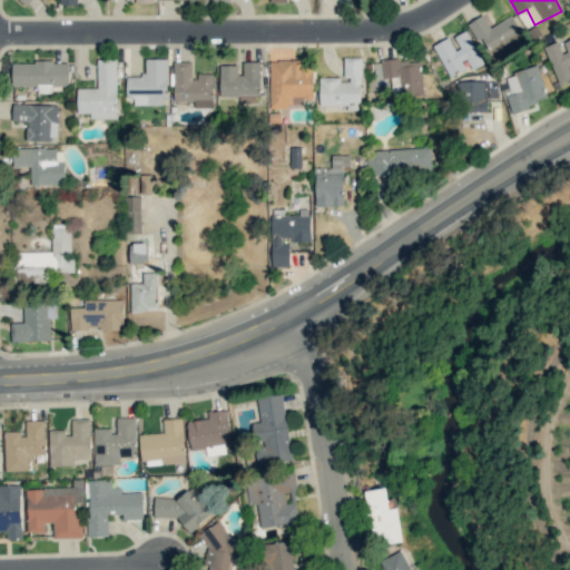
[(472,21),(490,52),(526,32),(514,13),(490,28),(483,15),(472,21)]
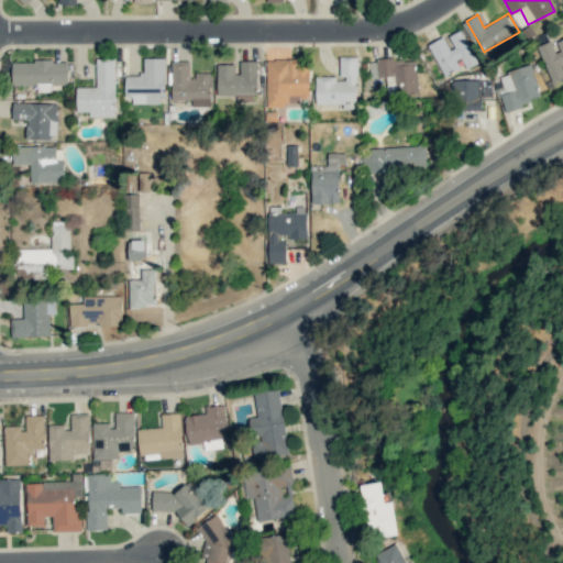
[(428,44),(444,77),(466,66),(467,68),(477,63),(461,30),(446,37),(445,36),(428,44)]
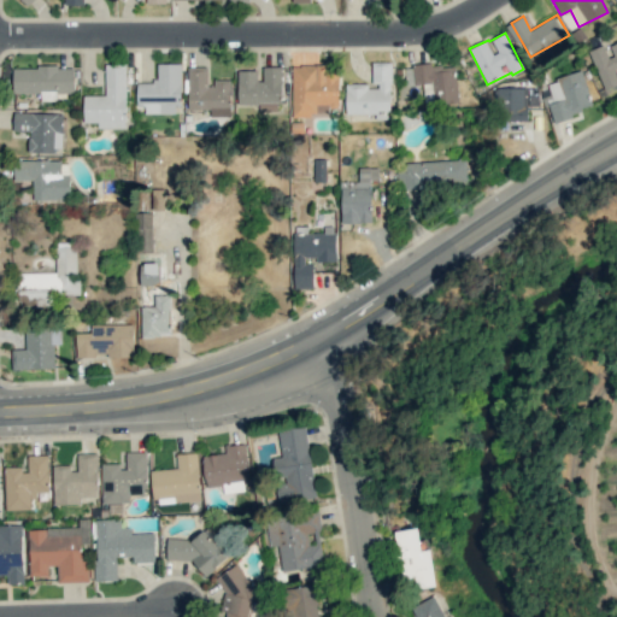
[(589,50),(605,93),(616,88),(616,42),(607,46),(606,45),(589,50)]
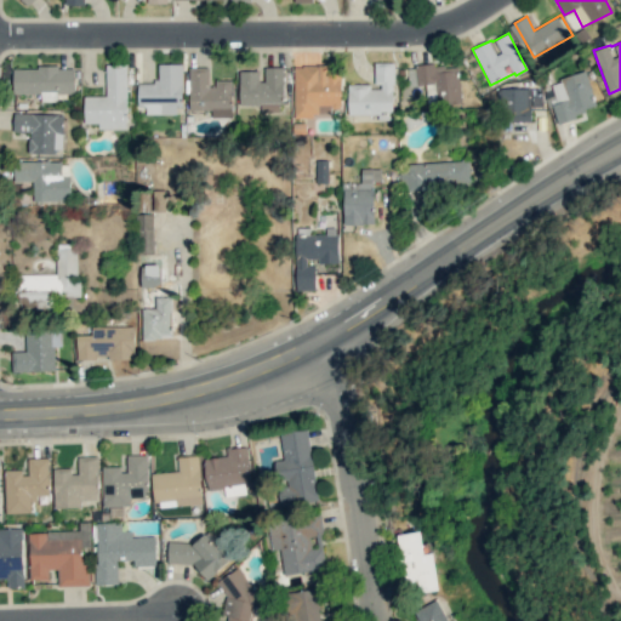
[(348,117),(394,115),(393,62),(376,63),(376,89),(370,89),(370,84),(348,84),(348,117)]
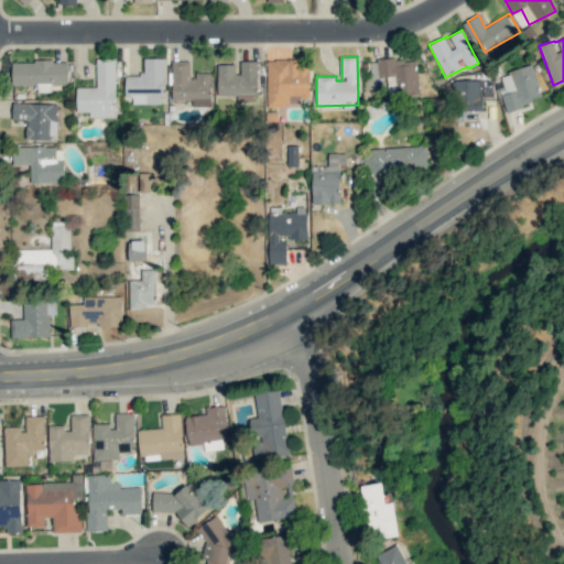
[(127,75),(128,104),(165,104),(164,57),(143,58),(143,75),(127,75)]
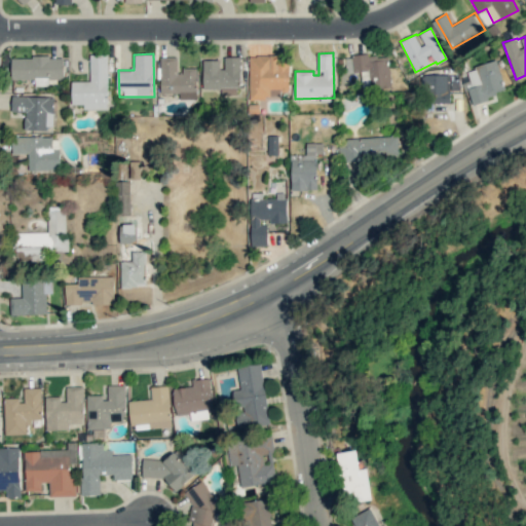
[(351,58),(353,72),(369,71),(371,89),(391,87),(387,53),(351,58)]
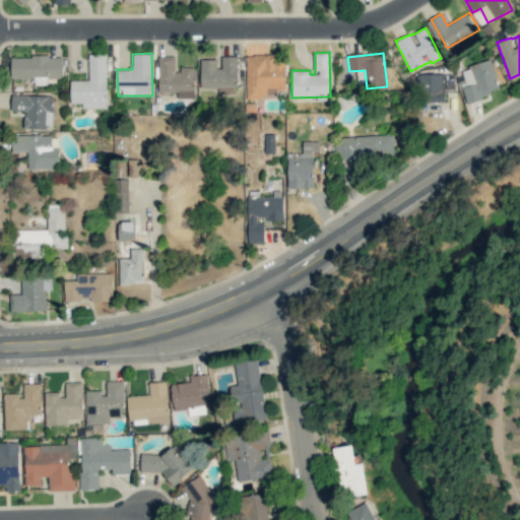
[(106,54),(88,54),(88,80),(71,80),(71,104),(82,103),(82,108),(107,108),(106,54)]
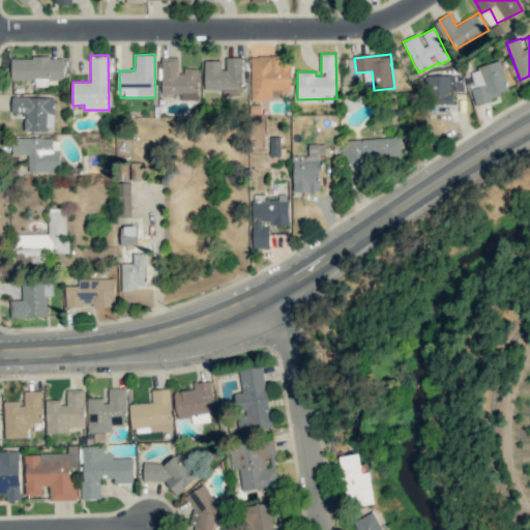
[(291,63),(280,63),(280,56),(251,56),(251,100),(271,100),(271,92),(291,92),(291,63)]
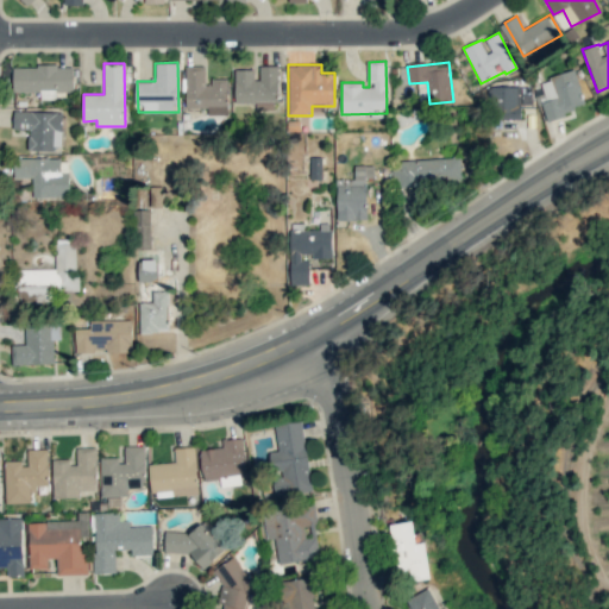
[(73,66),(12,67),(12,92),(41,92),(41,99),(56,99),(56,92),(73,92),(73,66)]
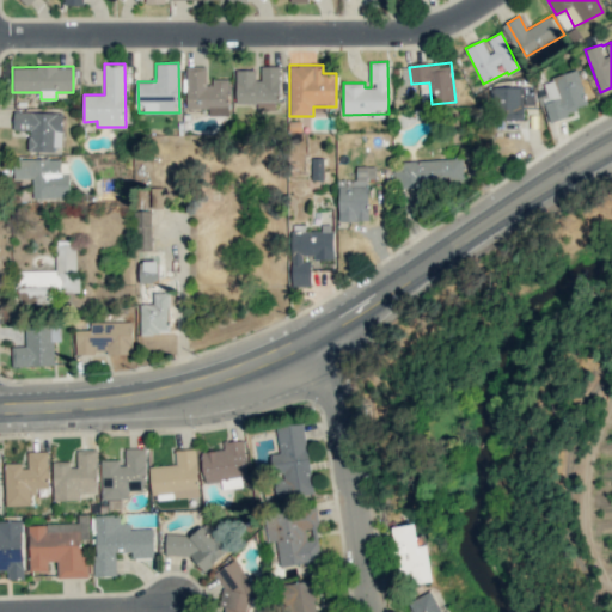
[(230,115),(228,79),(208,79),(208,66),(187,66),(187,109),(208,109),(208,116),(230,115)]
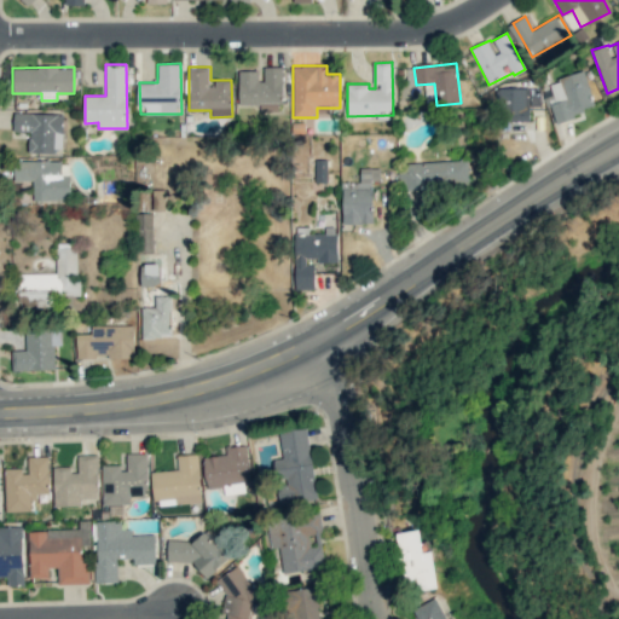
[(238,70),(239,104),(283,104),(282,67),(264,67),(264,80),(259,80),(258,70),(238,70)]
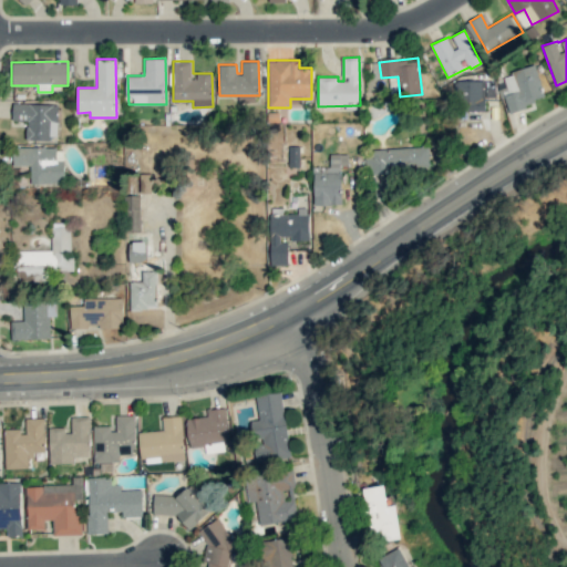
[(508,111),(545,100),(535,65),(503,74),(508,93),(504,94),(508,111)]
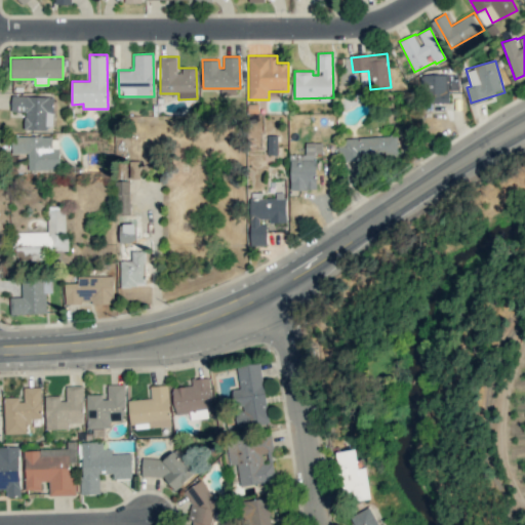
[(53,129),(54,96),(11,95),(11,112),(25,112),(25,128),(53,129)]
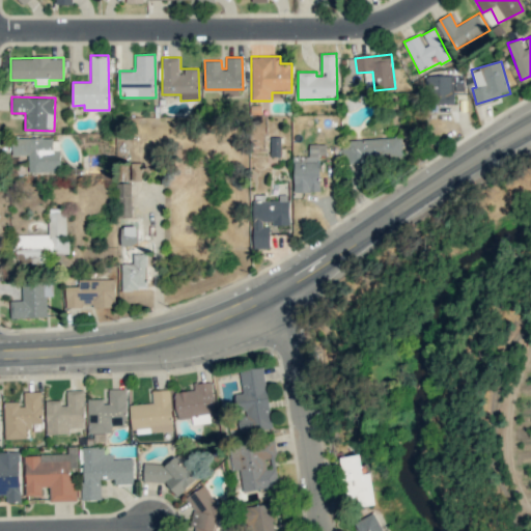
[(29,171),(60,170),(60,149),(54,149),(53,137),(11,138),(12,156),(28,155),(29,171)]
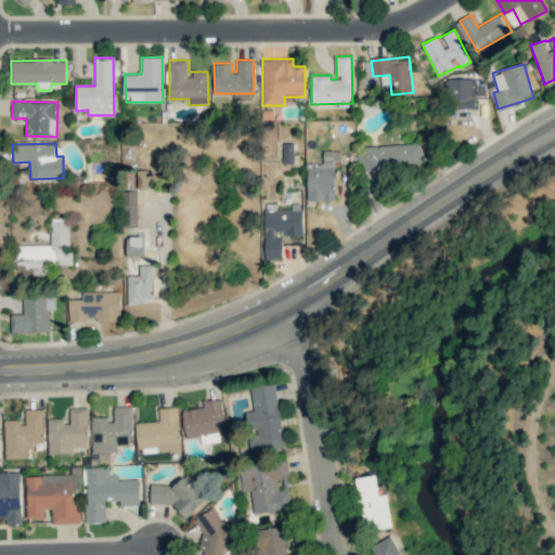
[(420,168),(418,143),(358,145),(358,170),(420,168)]
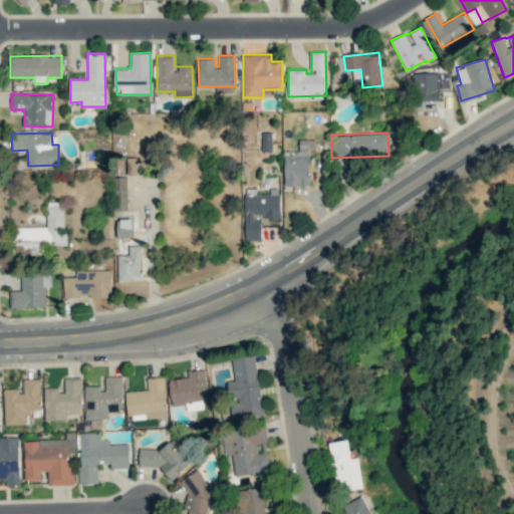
[(284,186),(309,186),(309,150),(315,150),(315,140),(299,140),(299,151),(284,151),(284,186)]
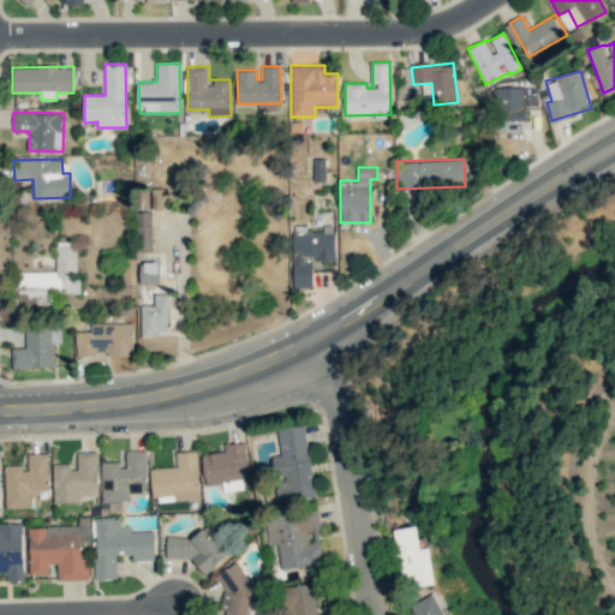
[(151,209),(163,209),(163,189),(153,189),(151,209)]
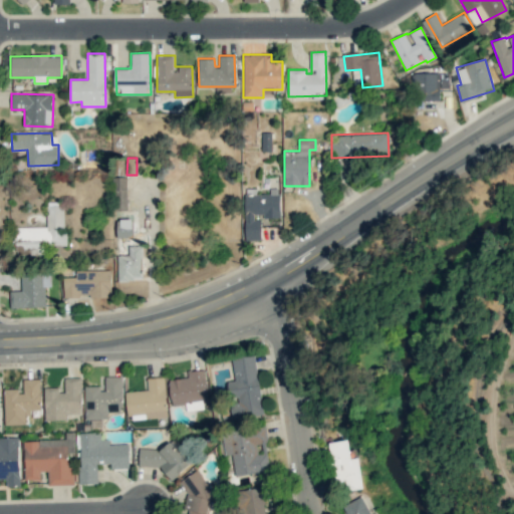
[(126,177),(113,178),(114,210),(127,210),(126,177)]
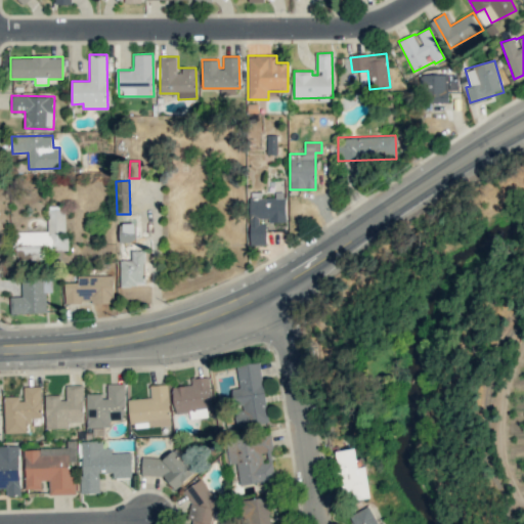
[(266,244),(266,221),(286,221),(286,198),(261,198),(261,195),(250,195),(250,245),(266,244)]
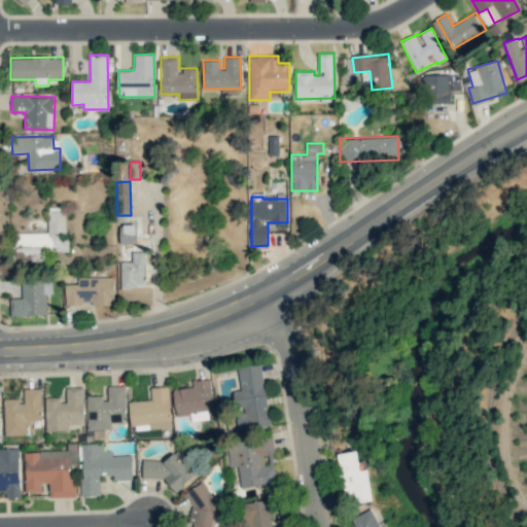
[(15,234),(16,261),(46,260),(46,252),(67,251),(66,207),(48,207),(48,233),(15,234)]
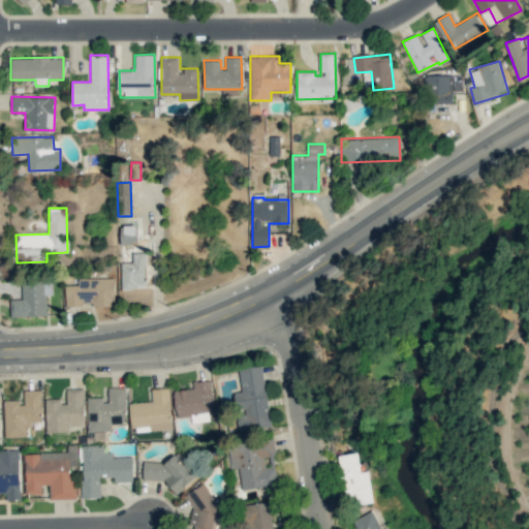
[(120,225),(120,289),(148,289),(148,252),(137,252),(137,225),(120,225)]
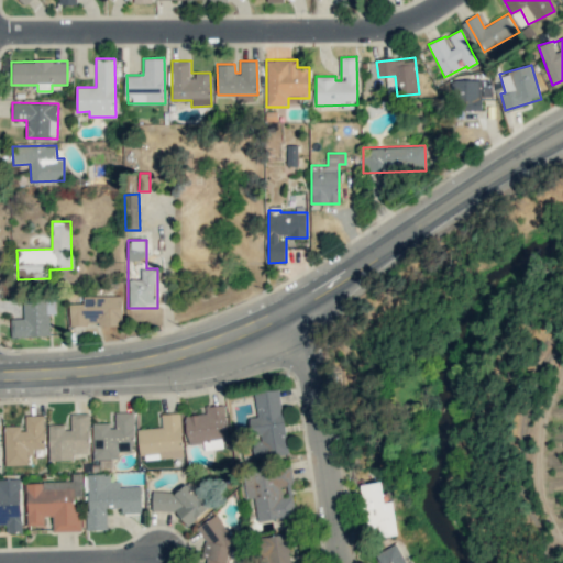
[(70,304),(69,323),(121,324),(122,296),(84,296),(84,304),(70,304)]
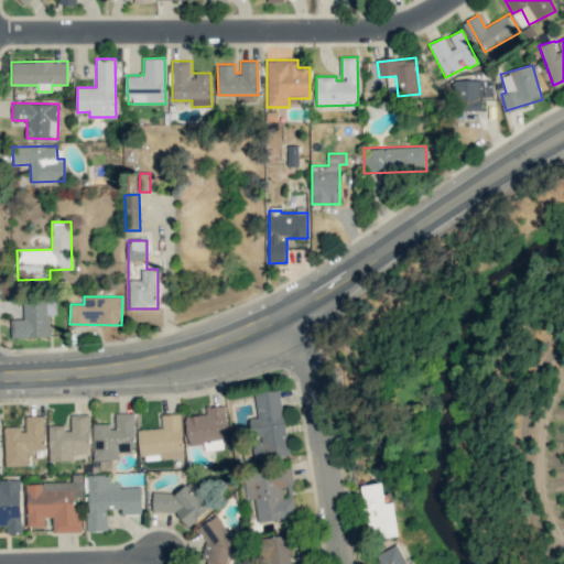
[(11,320),(11,338),(50,336),(50,314),(56,314),(55,300),(23,301),(24,318),(11,320)]
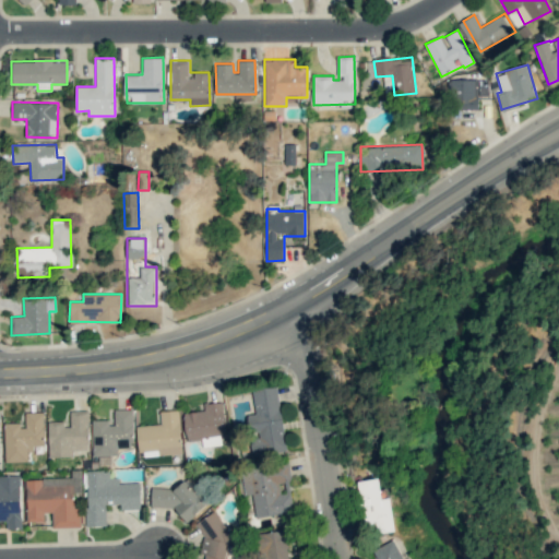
[(252,390),(256,414),(247,415),(252,456),(286,451),(277,387),(252,390)]
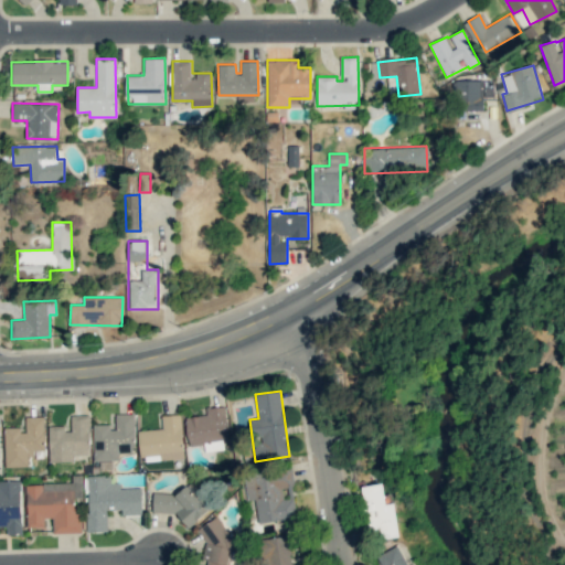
[(225,405),(205,408),(206,415),(185,417),(189,447),(204,445),(205,452),(223,449),(222,440),(230,439),(225,405)]
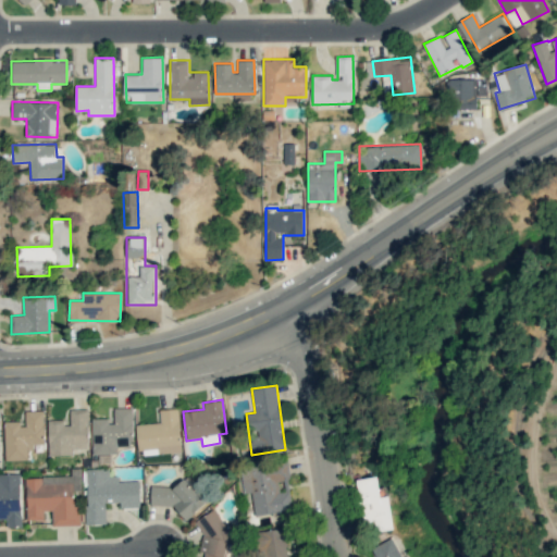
[(91,419),(93,455),(116,454),(116,446),(133,445),(133,408),(112,408),(112,418),(91,419)]
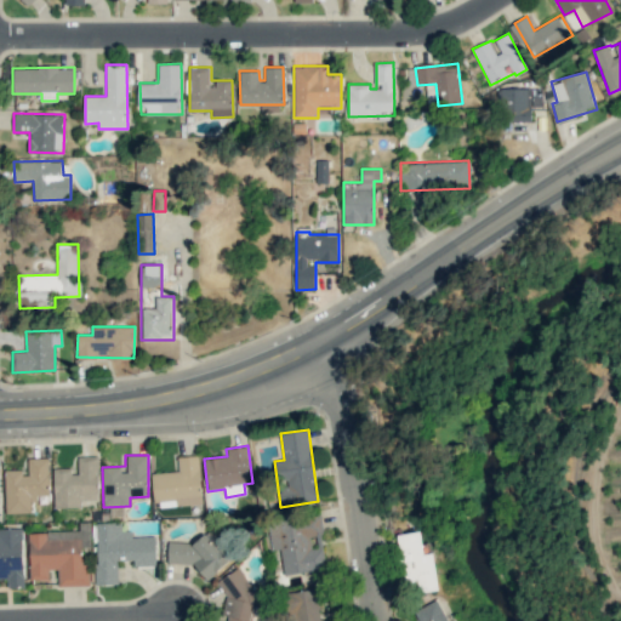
[(203,503),(199,455),(177,457),(178,471),(152,473),(154,501),(176,499),(177,506),(203,503)]
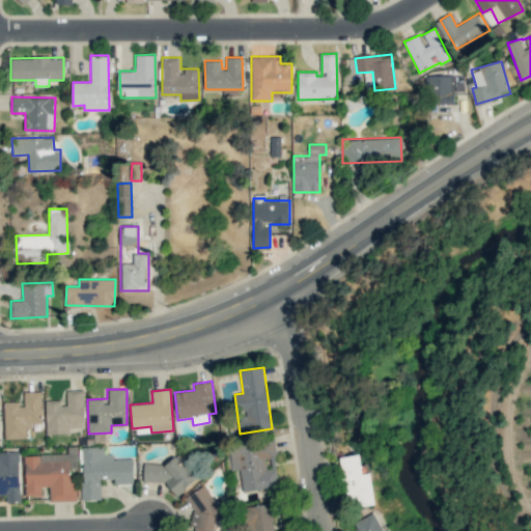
[(46,401),(47,434),(70,434),(70,428),(84,427),(84,390),(66,390),(66,401),(46,401)]
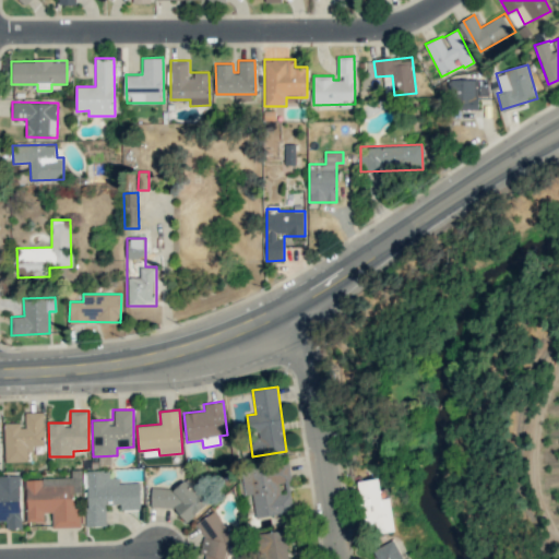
[(45,445),(44,412),(23,412),(24,423),(4,423),(6,462),(31,461),(30,445),(45,445)]
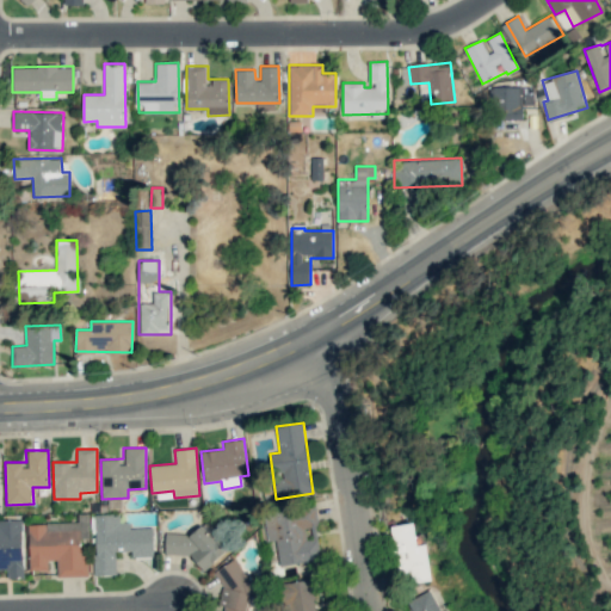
[(279,566),(321,560),(314,505),(263,512),(267,542),(276,541),(279,566)]
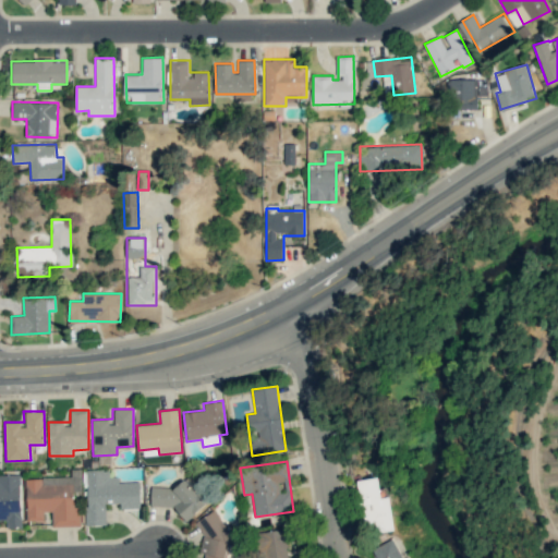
[(82,525),(81,469),(71,470),(71,477),(26,477),(26,521),(45,521),(44,512),(51,511),(51,526),(82,525)]
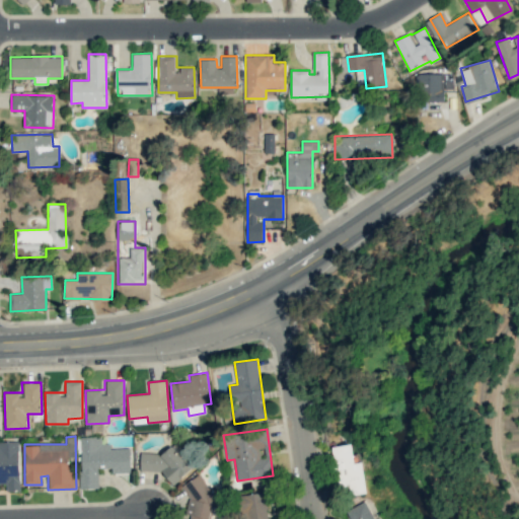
[(131,448),(110,448),(110,444),(101,444),(101,437),(79,438),(80,489),(98,489),(98,468),(112,467),(113,473),(131,472),(131,448)]
